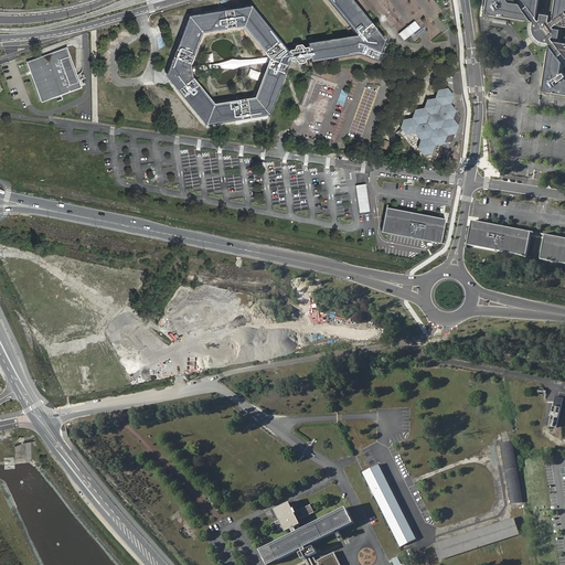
[(299,48),(294,48),(292,51),(287,52),(286,53),(249,8),(187,18),(168,67),(171,70),(174,74),(176,78),(173,83),(170,85),(204,127),(268,116),(288,61),(289,61),(294,61),(297,63),(302,62),(304,59),(307,57),(308,61),(352,54),(375,62),(383,42),(349,0),(323,0),(354,38),(305,46),(306,50),(302,50),(299,48)]
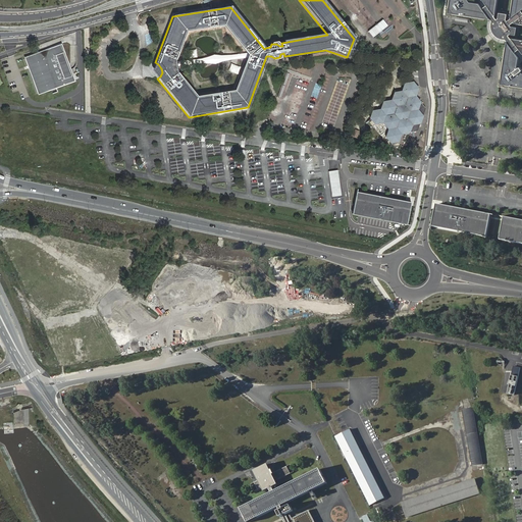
[(521,73),(521,74),(521,72),(521,71),(520,68),(518,69),(517,68),(519,58),(515,53),(519,50),(521,54),(521,40),(512,39),(510,37),(511,36),(516,36),(518,28),(512,27),(511,24),(513,23),(521,24),(521,12),(521,10),(521,9),(521,0),(512,0),(510,19),(508,20),(507,18),(508,14),(500,12),(499,18),(497,19),(496,16),(498,0),(482,0),(483,1),(487,6),(482,9),(478,3),(469,2),(468,1),(469,0),(449,0),(448,9),(448,10),(449,12),(450,13),(452,14),(490,20),(492,21),(491,25),(491,28),(492,31),(494,35),(498,38),(500,39),(503,40),(506,41),(507,42),(501,79),(501,81),(502,83),(504,85),(505,86),(521,88),(521,73)]
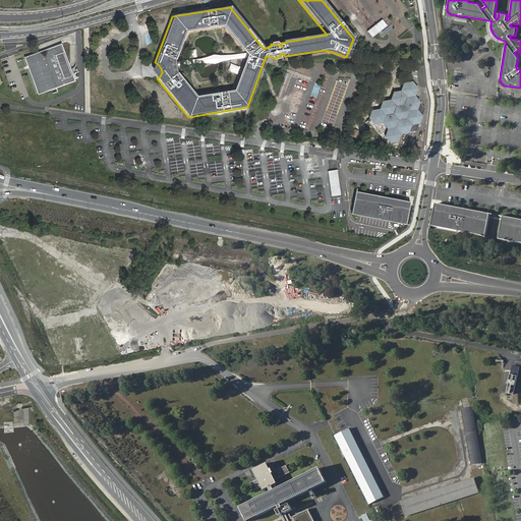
[(62,44),(24,57),(39,95),(75,81),(62,44)]
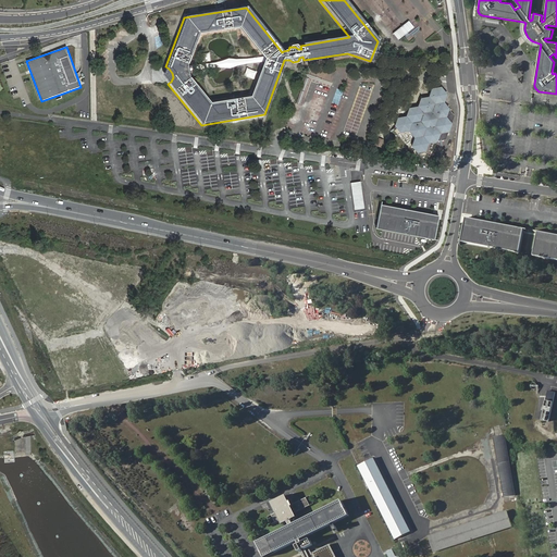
[(444,125),(449,109),(444,103),(447,94),(441,87),(432,88),(429,97),(421,98),(418,108),(410,109),(407,116),(398,118),(396,125),(403,133),(411,132),(417,137),(415,145),(420,151),(430,150),(433,141),(446,139),(449,131),(444,125)]
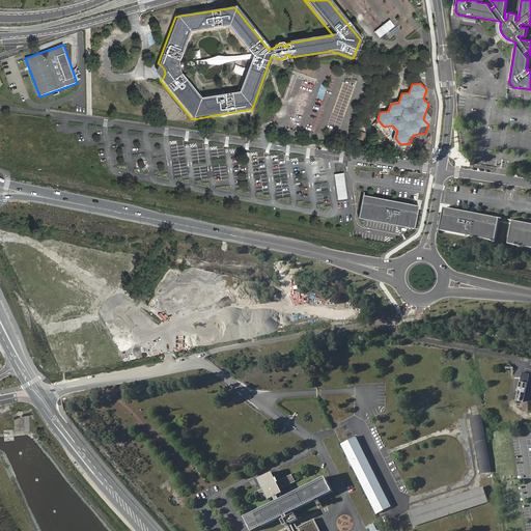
[(434,109),(428,104),(423,119),(428,124),(434,109)]
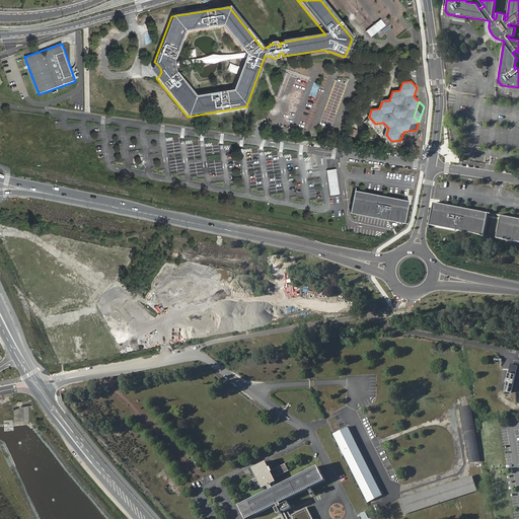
[(329,196),(339,195),(336,169),(325,170),(329,196)]
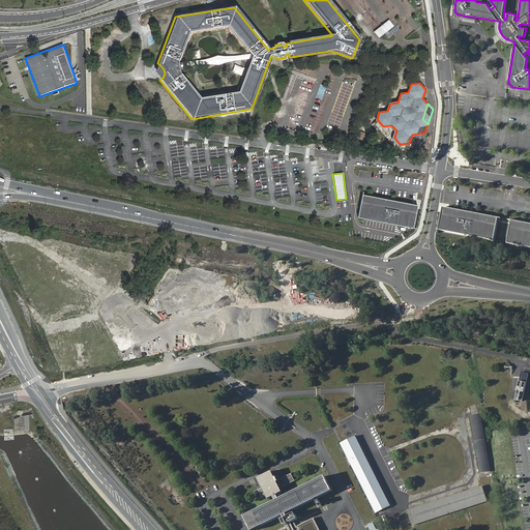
[(388,199),(363,194),(359,216),(385,223),(385,221),(388,221),(388,223),(414,228),(419,205),(394,200),(393,203),(387,201),(388,199)]
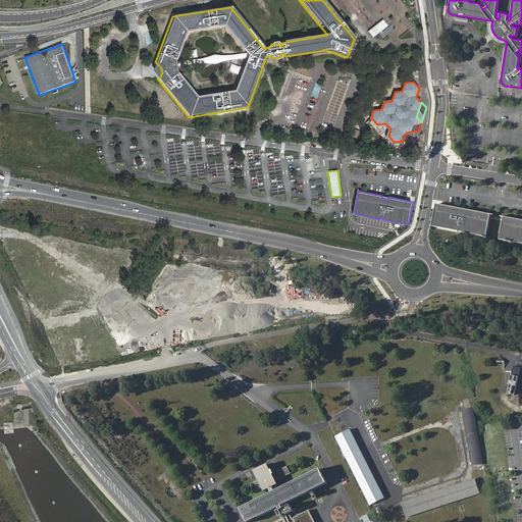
[(462,209),(437,204),(433,226),(459,231),(459,229),(462,230),(462,232),(487,238),(492,215),(468,210),(467,212),(461,211),(462,209)]
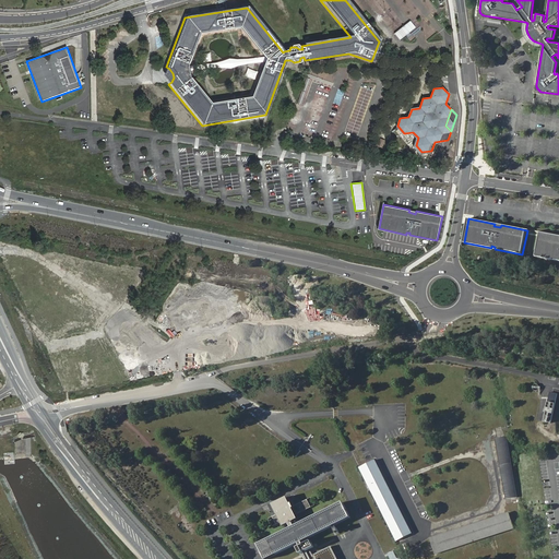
[(558,236),(540,233),(535,257),(558,261),(558,236)]
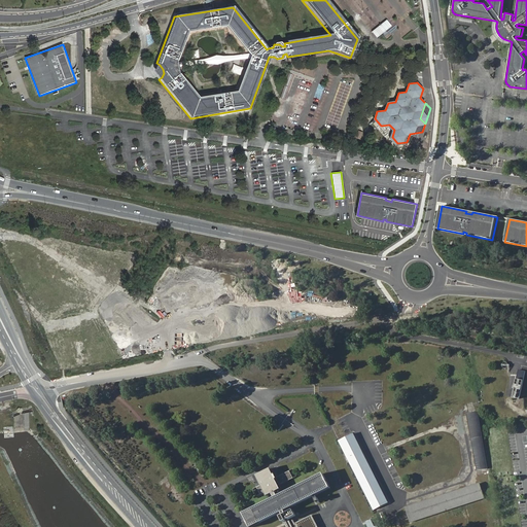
[(488,468),(478,412),(466,414),(477,471),(488,468)]
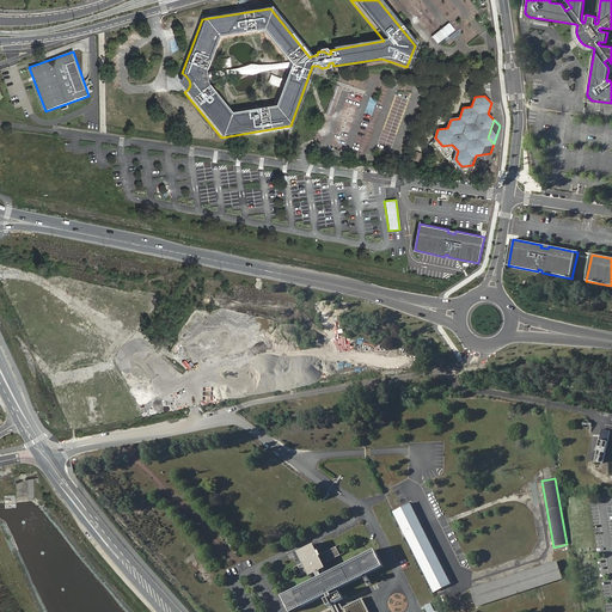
[(453,585),(411,502),(393,512),(435,593),(453,585)]
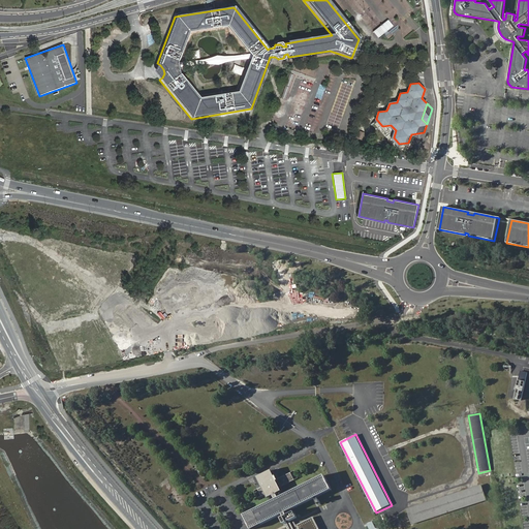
[(282,491),(280,487),(298,477),(294,471),(276,479),(272,470),(257,476),(262,487),(255,491),(258,497),(266,494),(268,498),(282,491)]
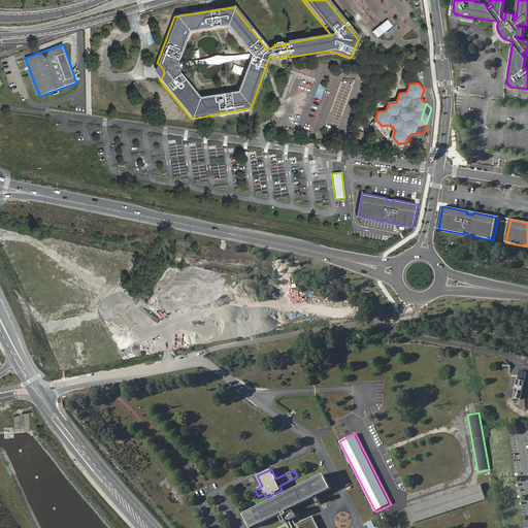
[(251,527),(331,488),(324,473),(243,514),(251,527)]
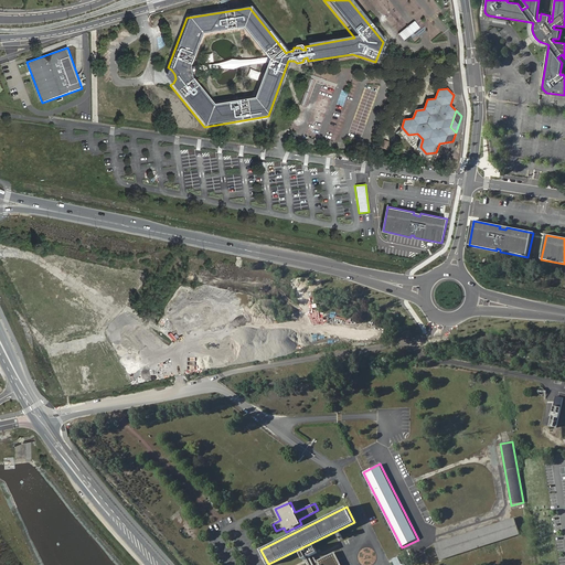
[(439,561),(520,534),(514,518),(434,544),(439,561)]
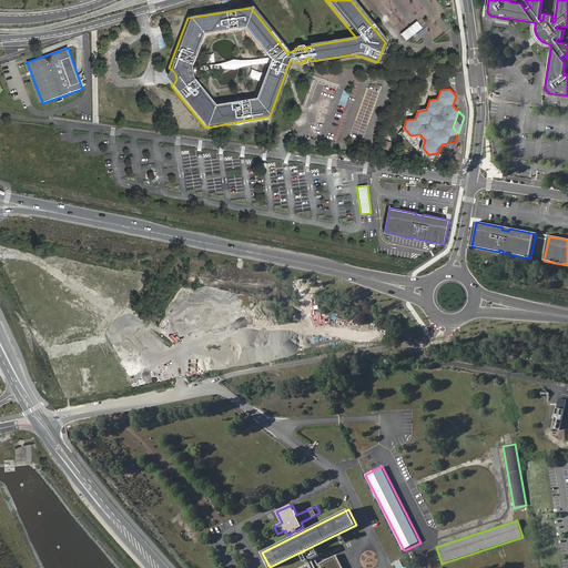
[(343,567),(337,555),(310,567),(343,567)]
